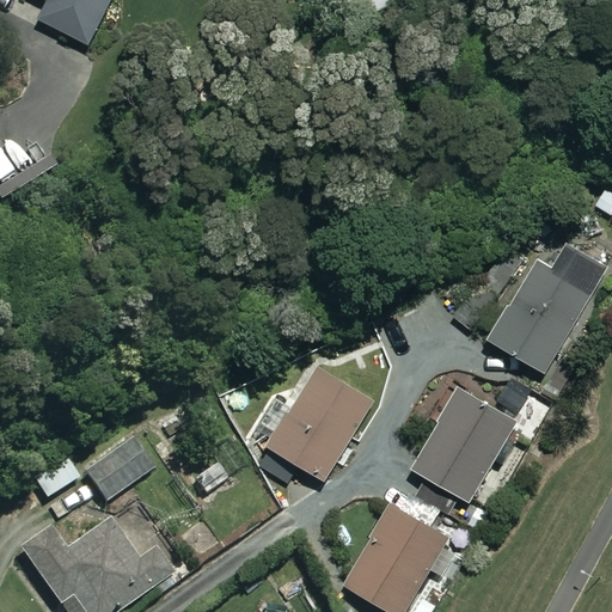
[(51,0),(42,18),(90,44),(112,0),(51,0)]
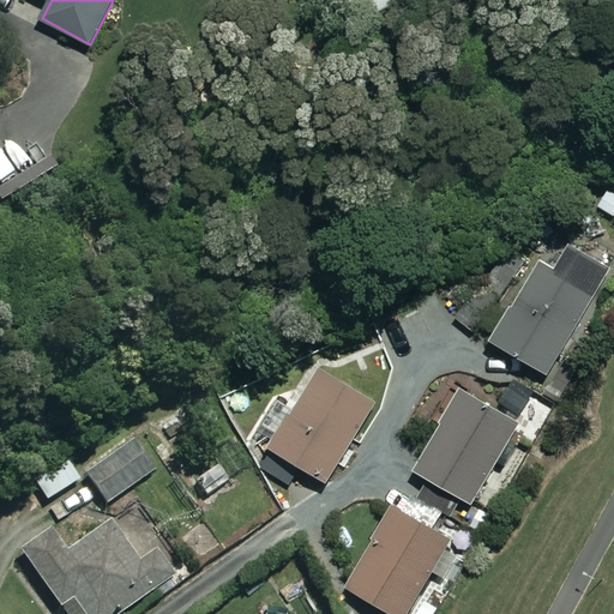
[(613,216),(613,194),(608,191),(597,206),(613,217),(613,216)]
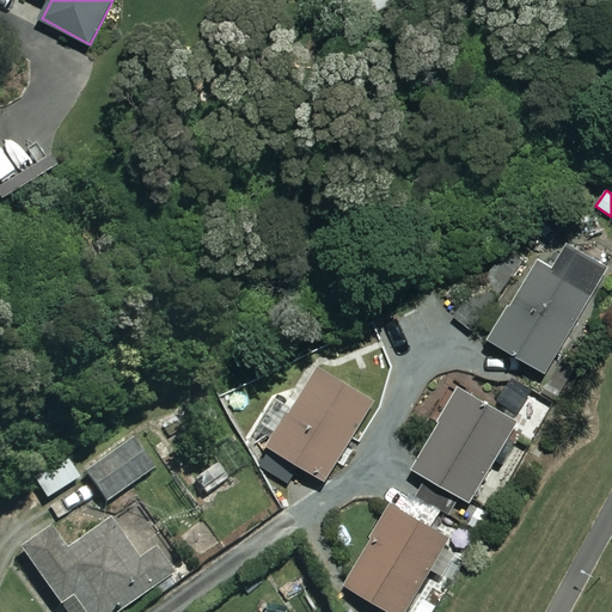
[(610,269),(569,245),(554,270),(537,261),(489,342),(546,375),(610,269)]
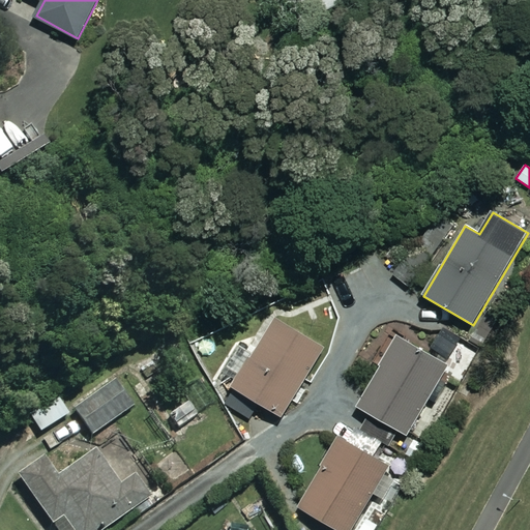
[(454,225),(438,213),(392,275),(409,287),(454,225)]
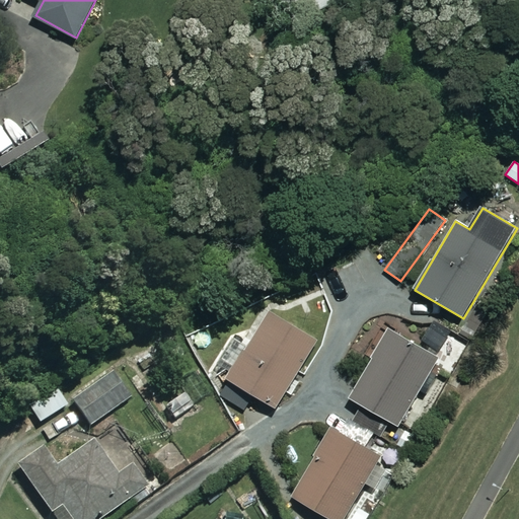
[(318,341),(270,311),(227,380),(228,381),(220,395),(244,411),(252,396),(277,411),(318,341)]
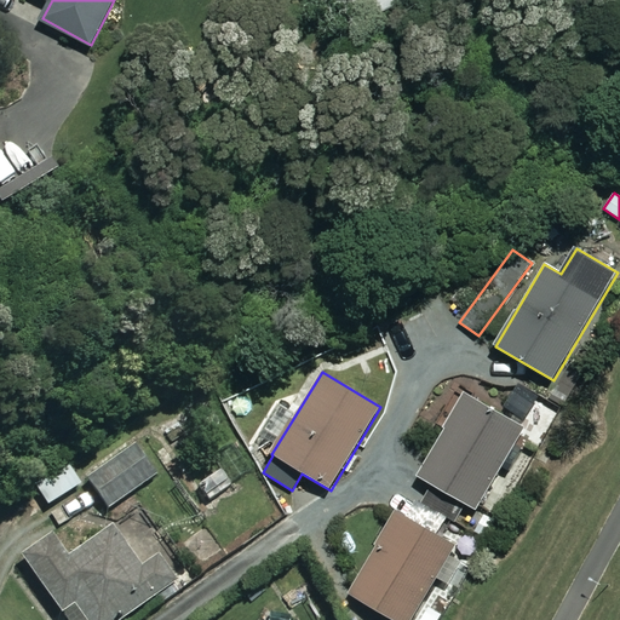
[(526,428),(465,392),(418,478),(432,487),(422,504),(455,523),(466,505),(478,511),(526,428)]
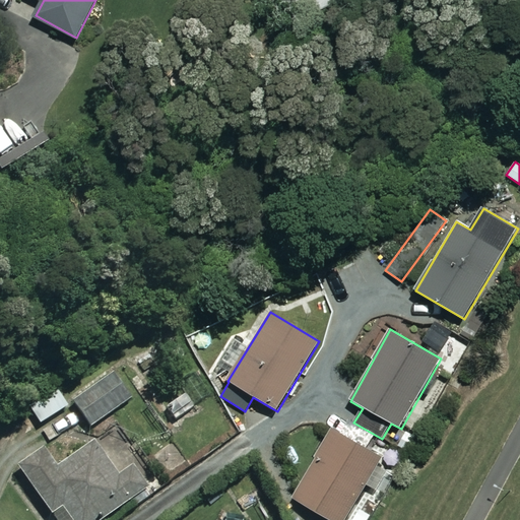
[(126,401),(106,376),(72,401),(92,427),(126,401)]
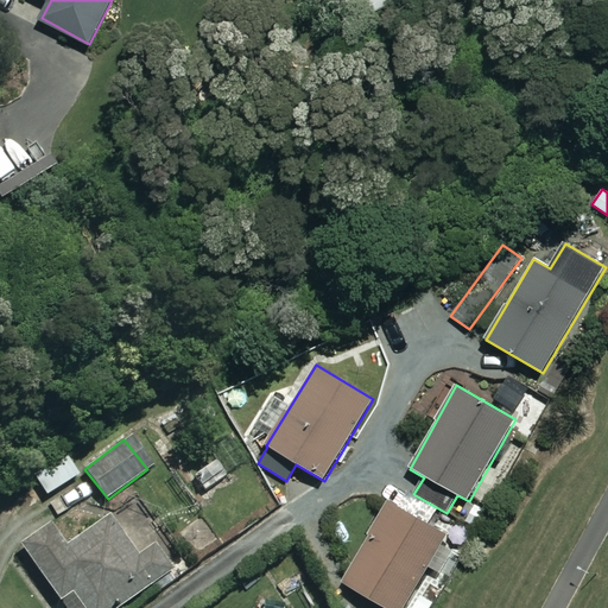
[(403,607),(444,536),(388,502),(342,583),(382,607),(403,607)]
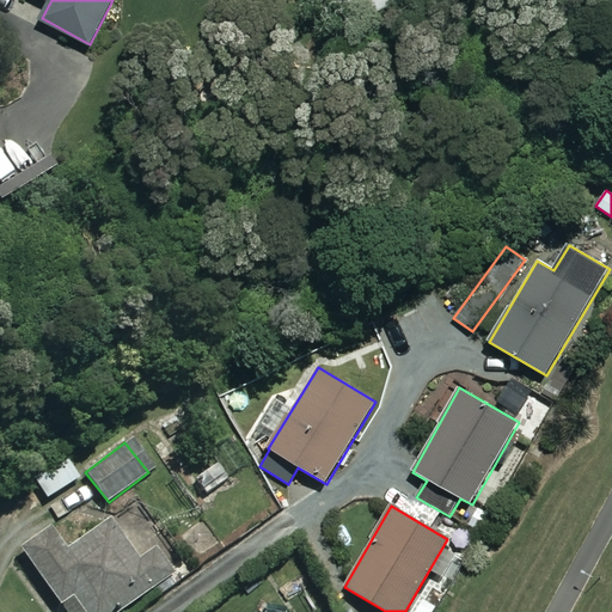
[(120,611),(176,574),(129,508),(78,544),(65,525),(24,552),(65,611),(120,611)]
